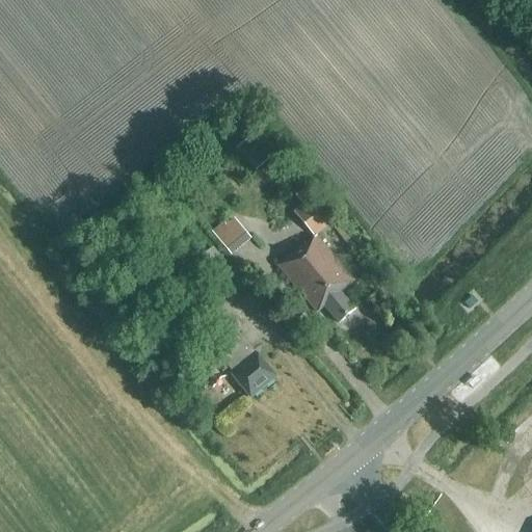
[(314,237),(333,222),(304,188),(295,196),(302,205),(293,212),(314,237)]
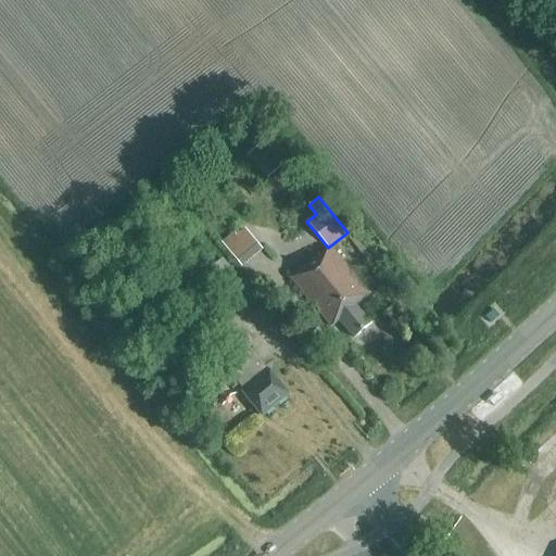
[(263,251),(244,229),(236,236),(234,232),(222,242),(242,267),(263,251)]
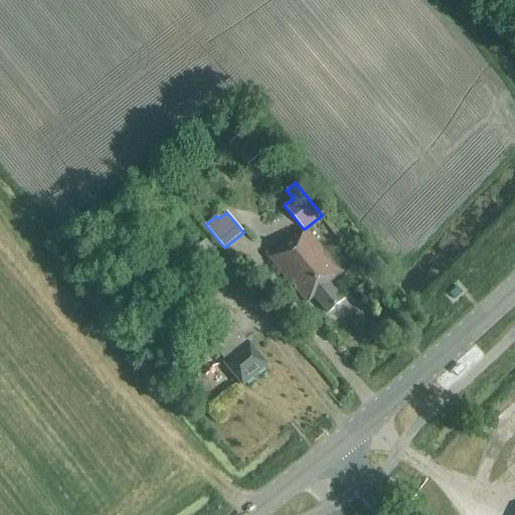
[(342,274),(305,230),(296,238),(294,237),(269,260),(307,304),(314,298),(328,314),(342,302),(328,286),(342,274)]
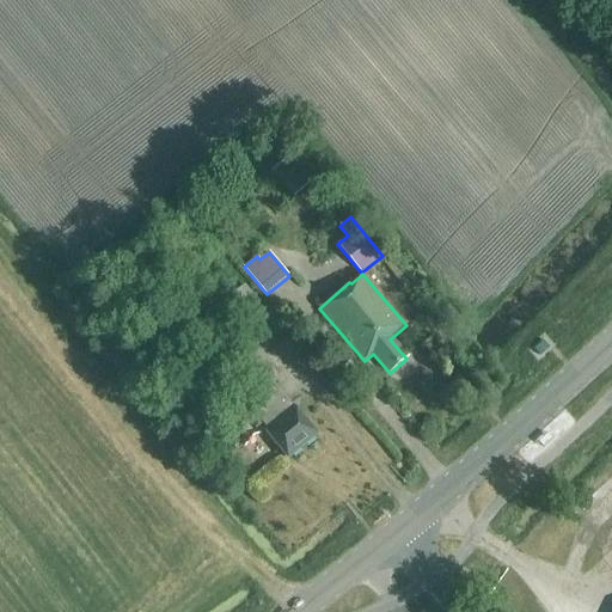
[(288,458),(316,435),(276,387),(250,409),(269,432),(268,434),(288,458)]
